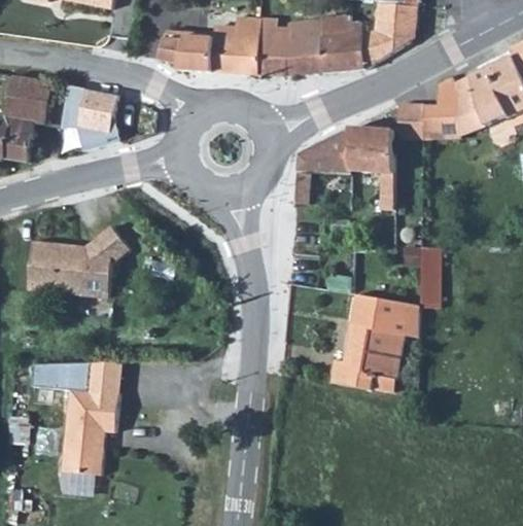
[(37,0),(48,2),(48,0),(66,0),(111,9),(112,0),(37,0)]
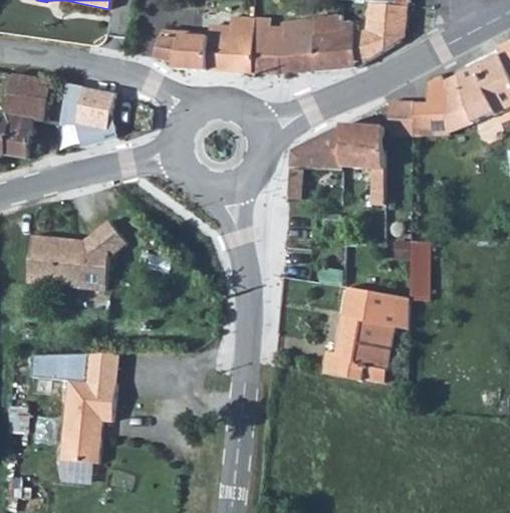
[(400,41),(401,27),(405,28),(406,5),(368,3),(365,31),(354,32),(355,67),(400,41)]
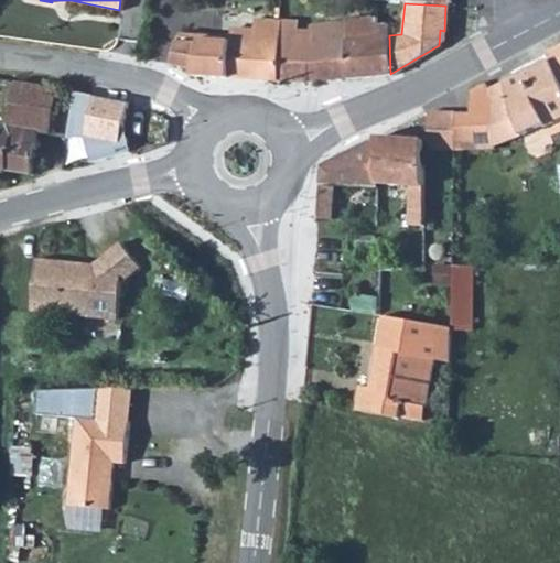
[(277,20),(275,79),(336,78),(390,74),(389,35),(386,35),(385,24),(375,25),(374,17),(345,20),(310,26),(310,22),(277,20)]
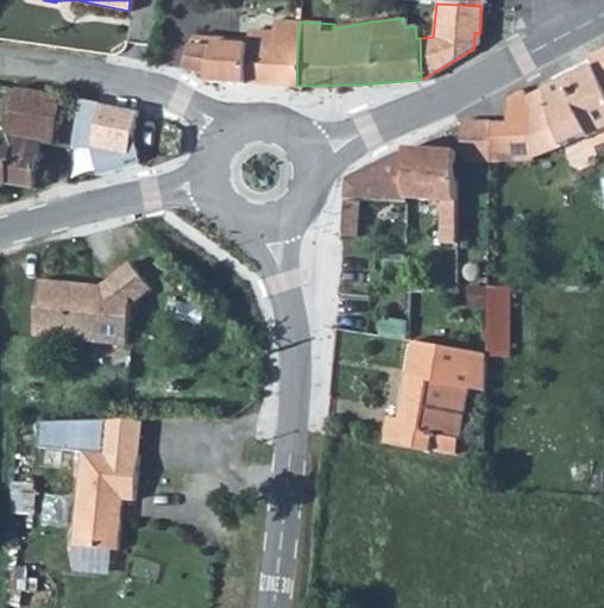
[(206,74),(205,80),(296,86),(299,22),(271,20),(270,45),(192,39),(184,69),(206,74)]
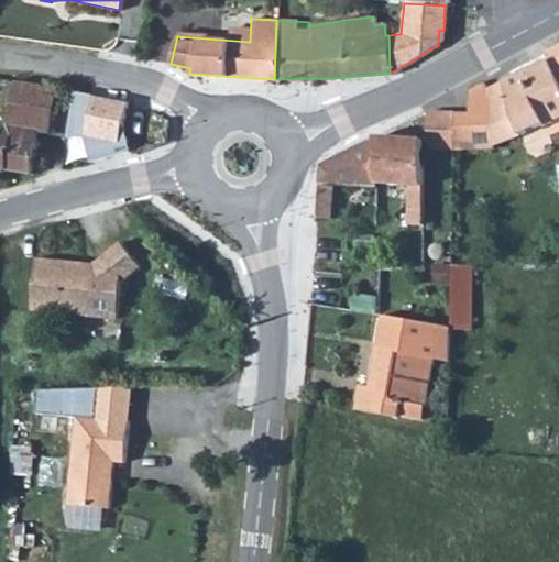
[(558,44),(543,53),(546,61),(558,91),(558,44)]
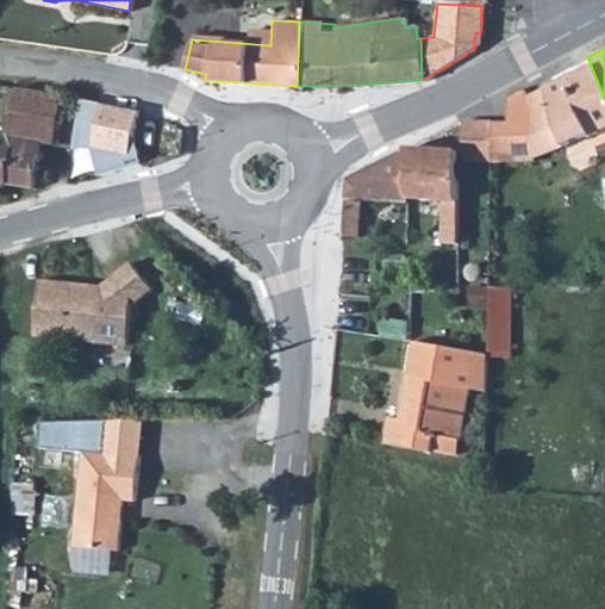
[(604,99),(591,66),(524,97),(521,91),(505,99),(506,123),(490,122),(488,161),(531,159),(531,156),(604,126),(604,99)]
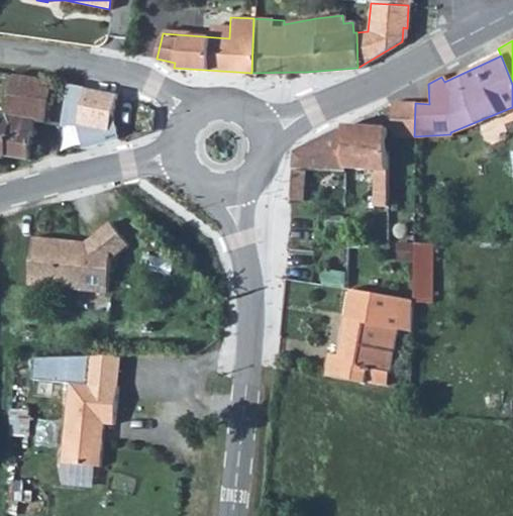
[(3,124),(0,124),(0,156),(26,160),(32,120),(71,127),(77,93),(52,88),(52,82),(11,75),(3,124)]
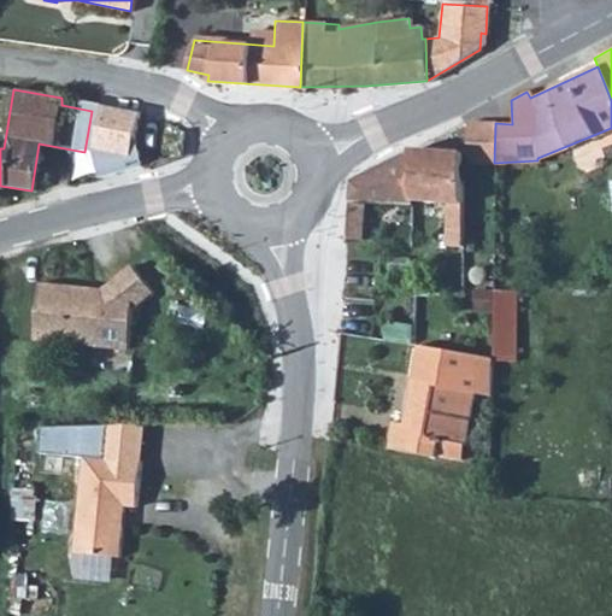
[(181,130),(107,115),(100,154),(104,154),(101,171),(117,169),(118,158),(147,164),(178,156),(181,130)]
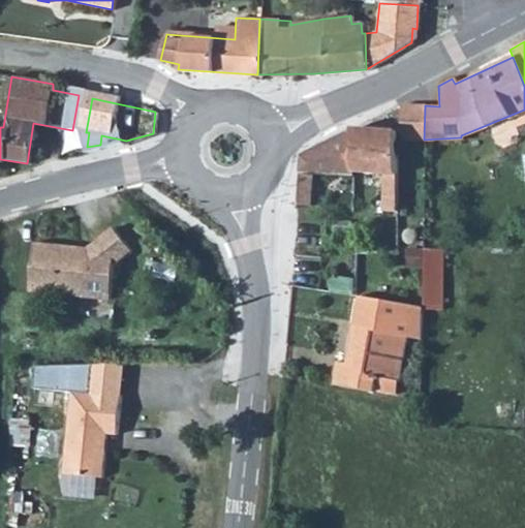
[(425,105),(399,105),(398,140),(424,140),(425,105)]
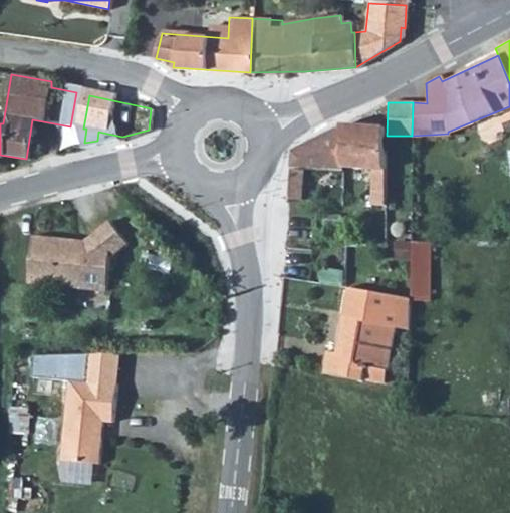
[(342,123),(341,124),(341,167),(371,169),(369,205),(385,205),(384,126),(342,123)]
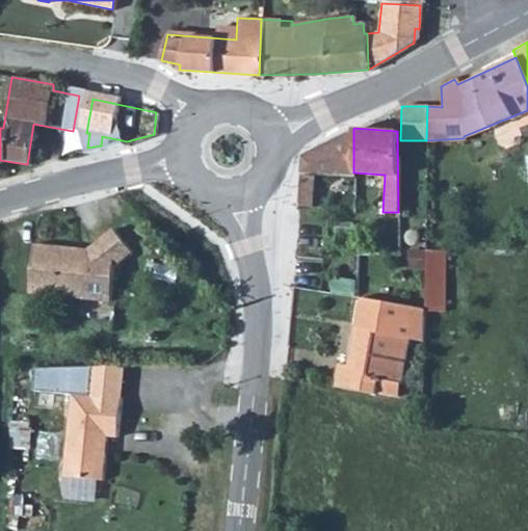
[(301,156),(297,206),(312,207),(314,175),(353,177),(353,173),(353,129),(301,156)]
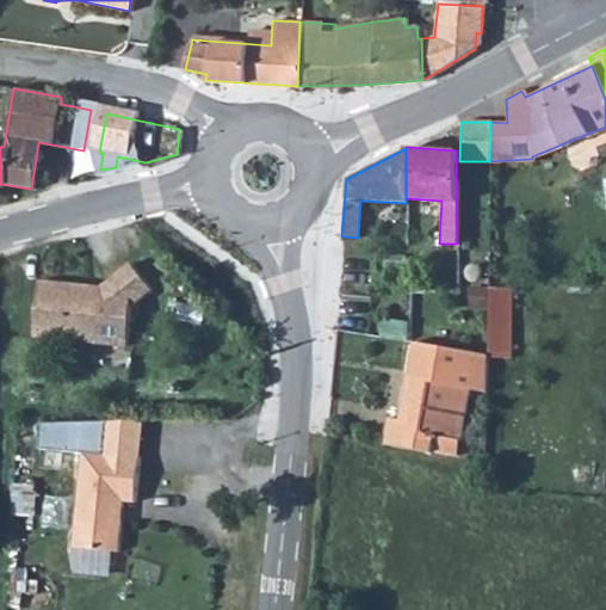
[(84,285),(37,281),(31,337),(125,346),(129,306),(150,289),(129,263),(110,278),(109,291),(84,289),(84,285)]
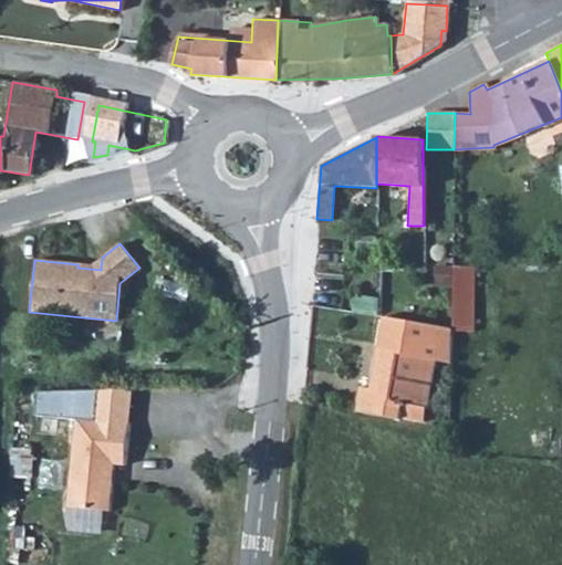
[(92,265),(77,264),(77,268),(101,270),(102,258),(92,265)]
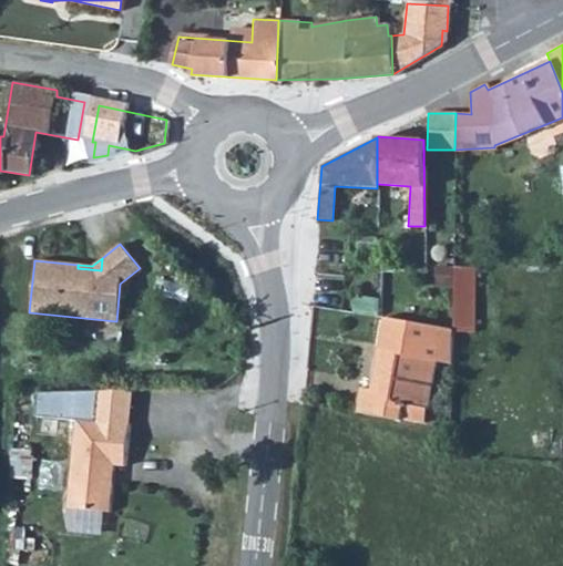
[(479,265),(433,260),(432,279),(456,281),(451,327),(473,328),(479,265)]
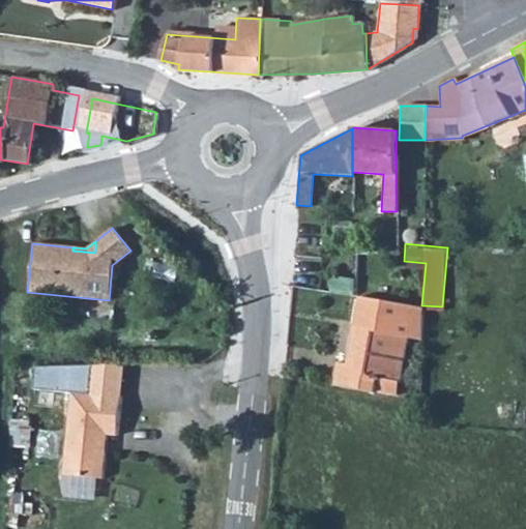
[(334,361),(330,385),(373,392),(373,390),(395,394),(406,336),(420,340),(422,307),(357,296),(345,363),(334,361)]
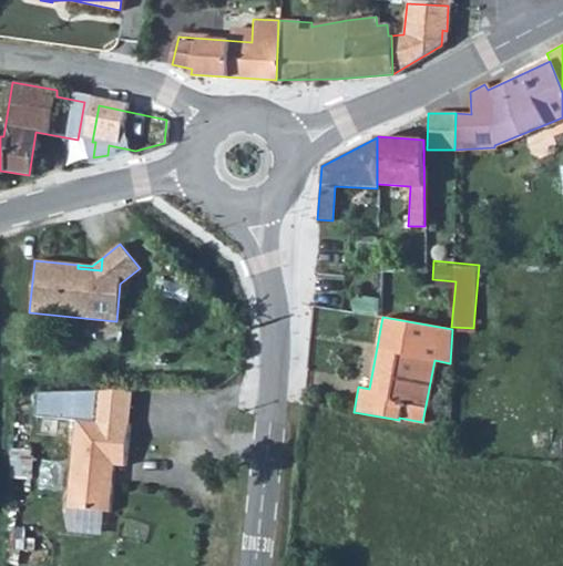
[(123,465),(128,424),(94,421),(98,390),(36,392),(33,415),(75,420),(67,507),(108,512),(111,483),(105,476),(106,470),(112,470),(112,464),(123,465)]
